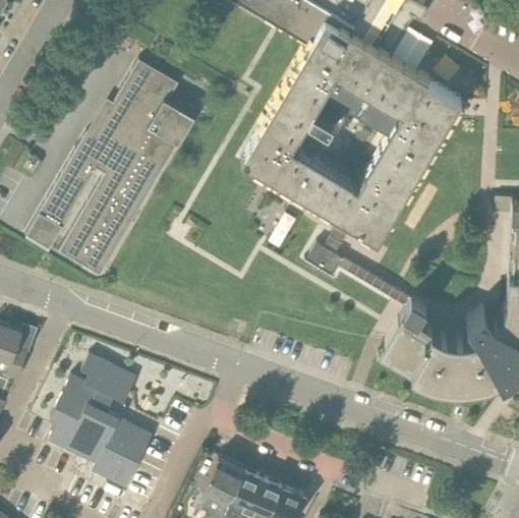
[(462,336),(458,336),(454,335),(450,335),(446,334),(440,331),(437,330),(431,327),(418,320),(426,305),(412,296),(411,297),(336,253),(353,225),(379,240),(462,99),(391,57),(414,16),(418,18),(425,7),(413,0),(237,0),(310,43),(242,159),(342,219),(325,246),(318,242),(307,259),(306,259),(305,260),(335,277),(336,276),(334,275),(339,266),(407,306),(381,350),(416,371),(421,375),(425,377),(430,378),(440,380),(450,382),(459,382),(469,383),(472,382),(476,382),(483,380),(488,379),(493,378),(497,376),(500,373),(503,372),(505,376),(507,375),(503,367),(518,357),(518,196),(513,197),(507,292),(507,297),(506,302),(504,306),(503,309),(502,312),(500,314),(498,317),(480,306),(469,313),(478,332),(474,334),(471,335),(462,336)]
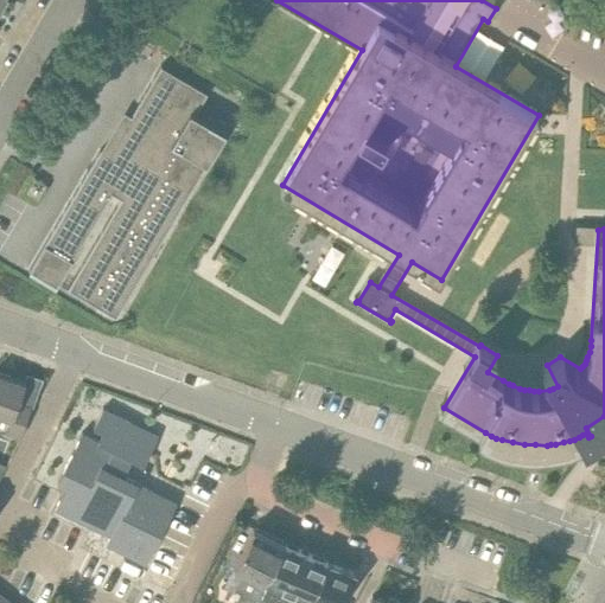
[(70,293),(119,321),(228,134),(198,117),(210,96),(163,69),(110,158),(103,153),(32,274),(59,290),(114,197),(123,203),(70,293)]
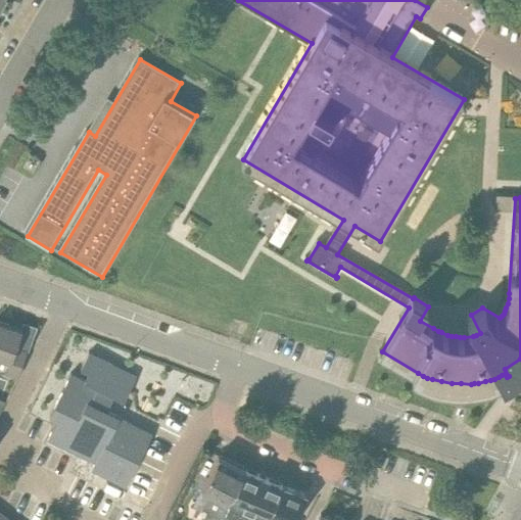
[(42,162),(32,156),(25,169),(34,175),(42,162)]
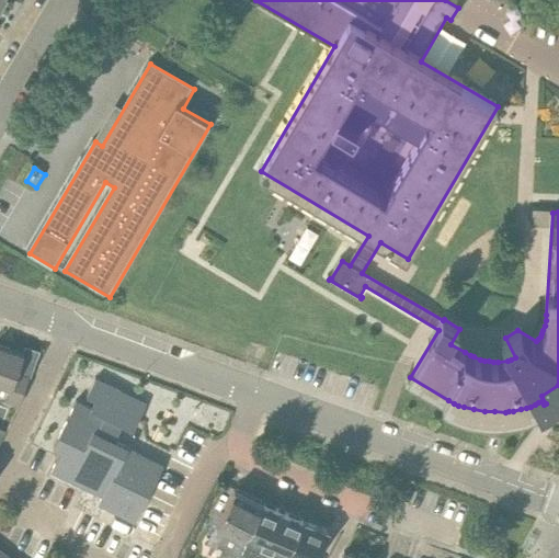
[(0,400),(1,400),(21,408),(32,379),(19,375),(25,357),(0,348),(0,400)]
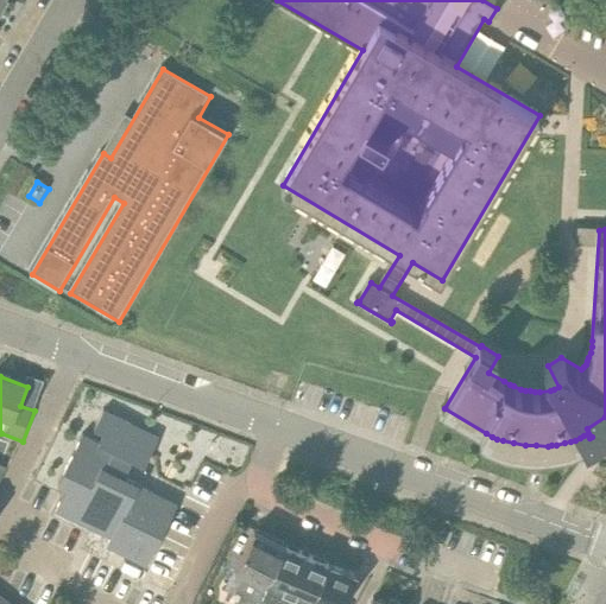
[(178,508),(140,488),(141,487),(140,485),(139,488),(126,481),(134,463),(146,469),(161,440),(106,413),(96,432),(106,437),(101,445),(84,437),(60,487),(68,490),(57,512),(113,540),(109,548),(149,568),(178,508)]
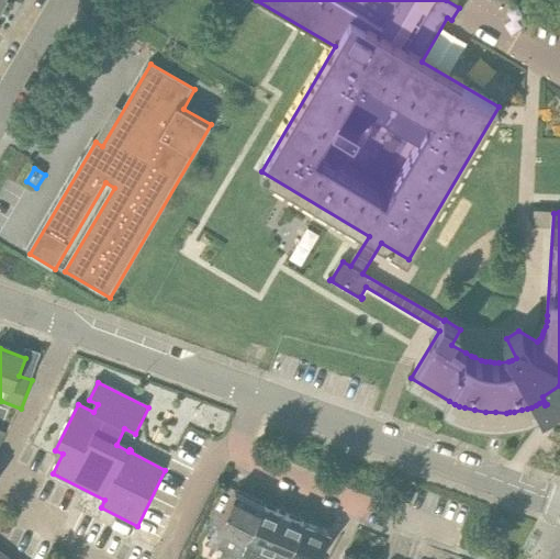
[(238,558),(239,557),(238,557),(265,506),(238,493),(238,494),(237,493),(219,528),(220,528),(210,548),(219,552),(220,550),(225,552),(221,558),(238,558)]
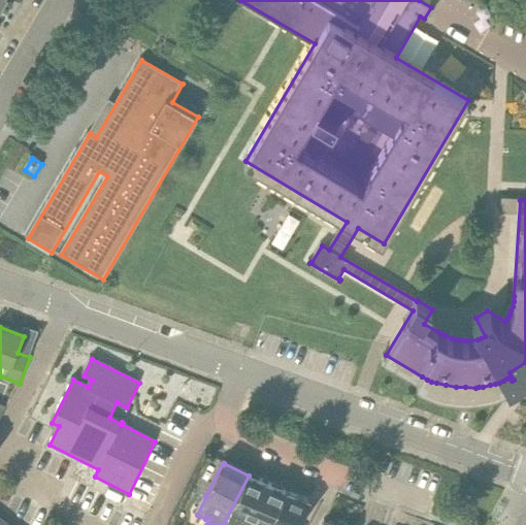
[(271,524),(274,518),(287,493),(250,477),(249,476),(224,523),(225,523),(227,524),(239,524),(240,521),(249,524),(271,524)]
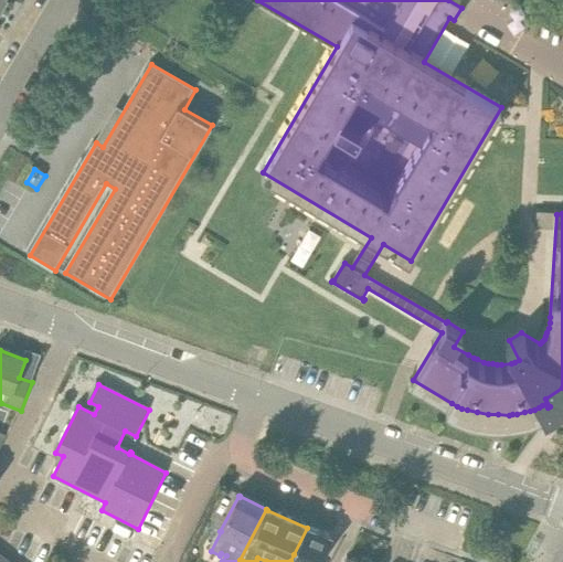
[(321,561),(333,538),(307,528),(294,554),(290,561),(321,561)]
